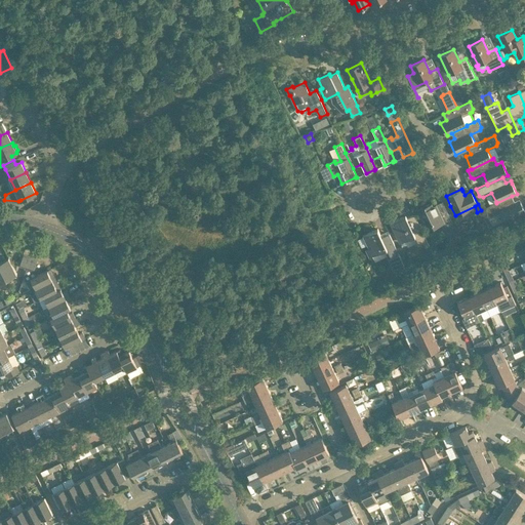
[(524,211),(521,202),(519,199),(514,201),(512,196),(496,203),(496,202),(485,208),(488,214),(491,216),(500,211),(505,221),(524,211)]
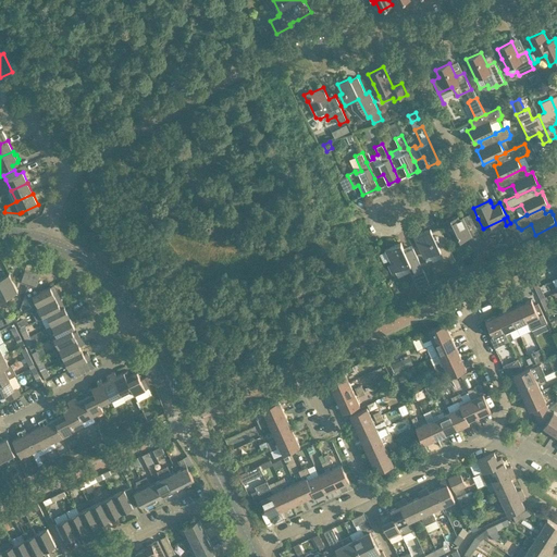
[(489,255),(479,233),(475,226),(471,217),(463,220),(462,217),(459,219),(458,215),(443,222),(452,239),(458,236),(460,240),(469,236),(480,258),(489,255)]
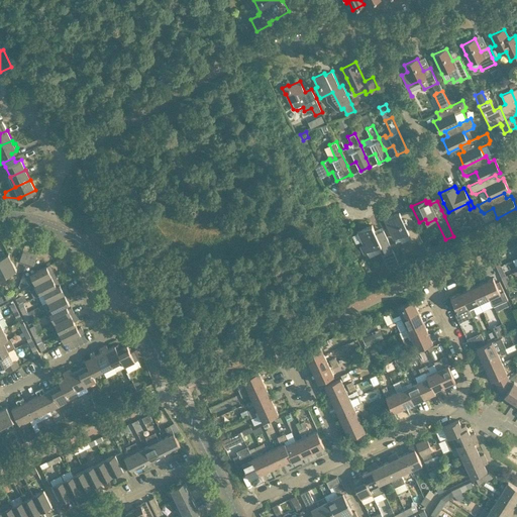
[(423,242),(412,220),(408,211),(401,215),(399,211),(394,214),(384,219),(389,228),(394,238),(408,232),(413,241),(417,239),(419,244),(423,242)]
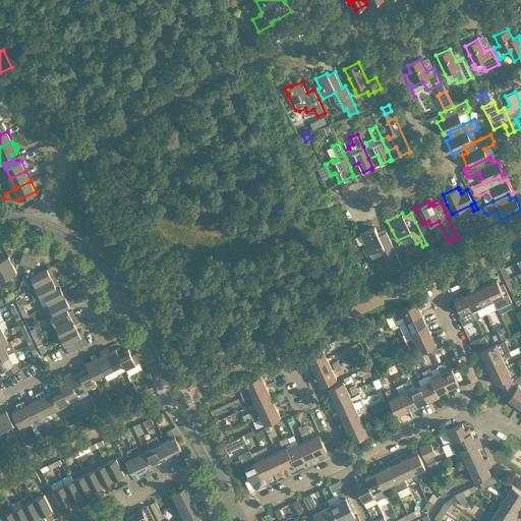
[(374,226),(360,233),(360,235),(364,242),(365,246),(363,247),(366,254),(382,247),(392,269),(391,269),(391,270),(402,265),(386,231),(379,235),(374,226)]
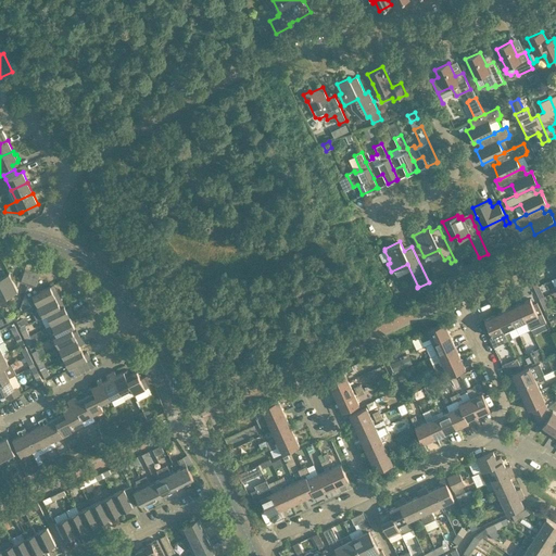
[(28,283),(33,272),(25,268),(21,281),(28,283)]
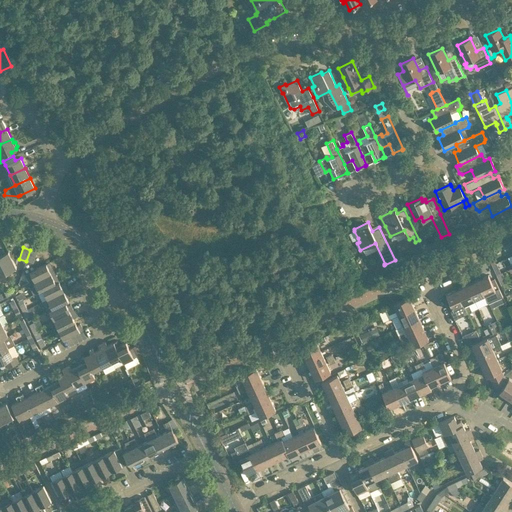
[(3,249),(0,250),(0,258),(6,271),(16,266),(12,258),(8,251),(5,253),(3,249)]
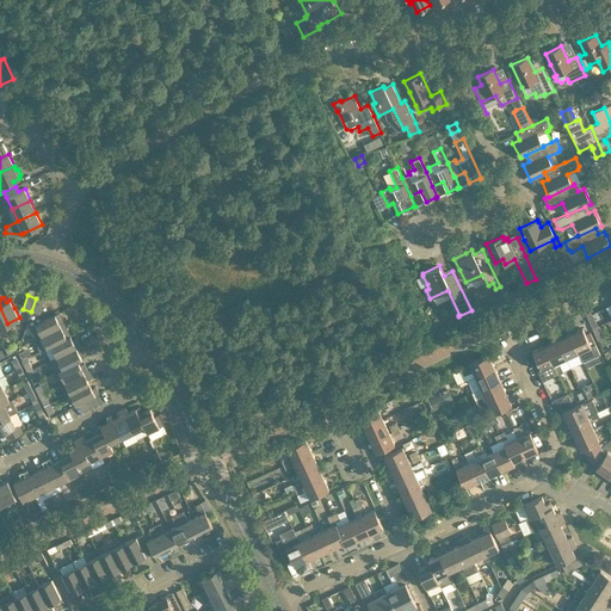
[(31,312),(39,314),(44,301),(36,298),(31,312)]
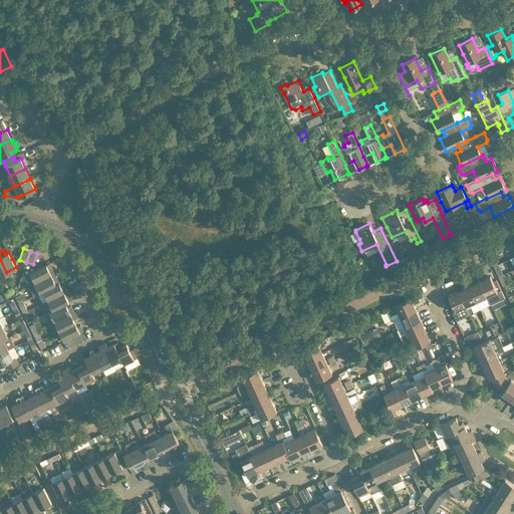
[(46,264),(25,275),(30,285),(54,272),(51,266),(48,268),(46,264)]
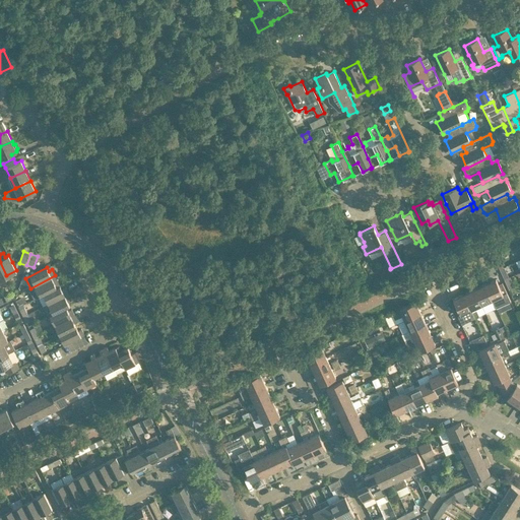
[(30,288),(29,288),(35,299),(44,294),(57,287),(57,286),(55,283),(58,282),(55,275),(30,288)]
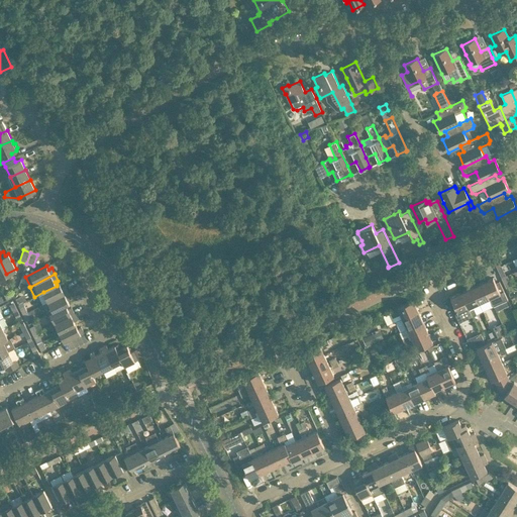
[(499,281),(496,283),(493,277),(483,282),(490,298),(491,300),(493,306),(508,299),(499,281)]
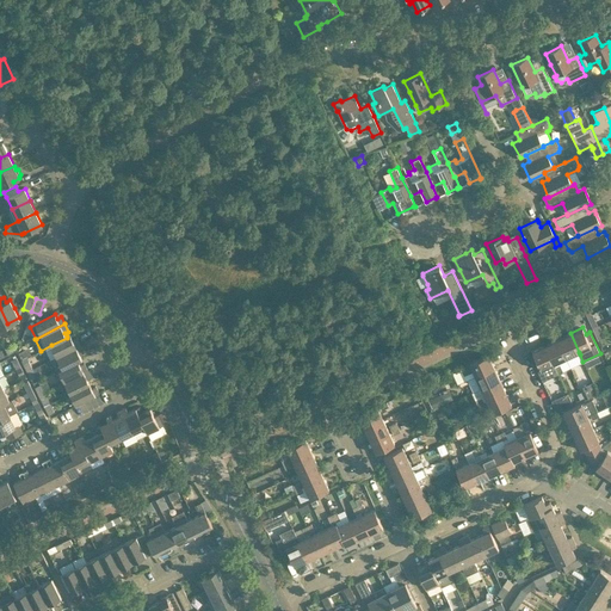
[(579,352),(571,333),(557,339),(566,357),(579,352)]
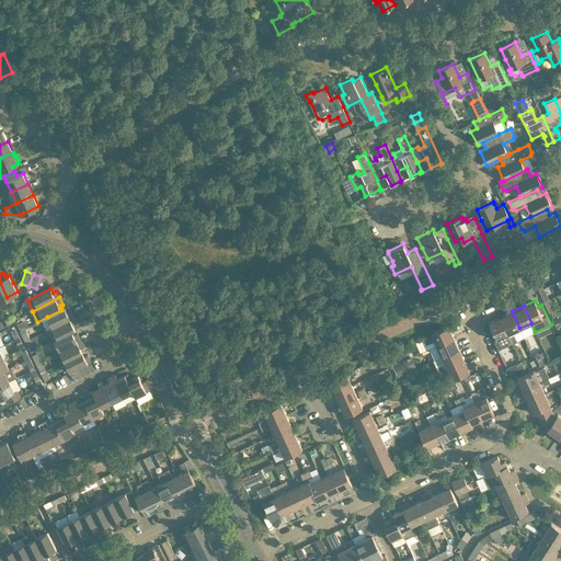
[(67,312),(65,308),(61,309),(61,310),(47,317),(53,328),(73,317),(70,310),(67,312)]
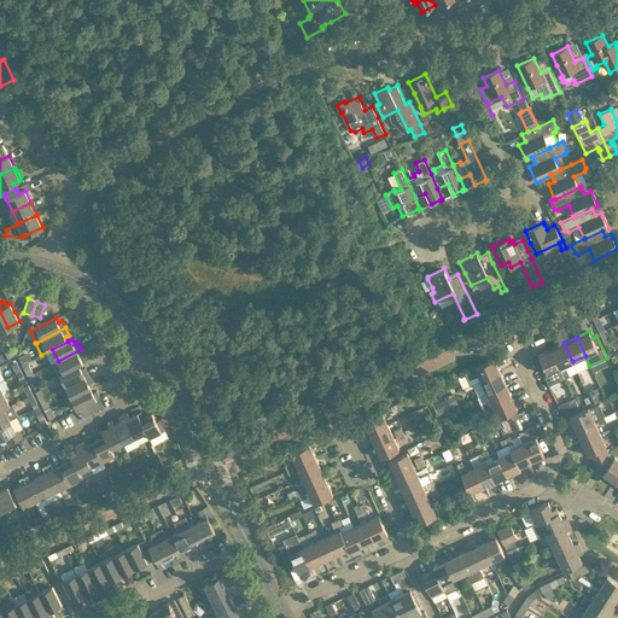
[(572,361),(564,343),(552,349),(560,367),(572,361)]
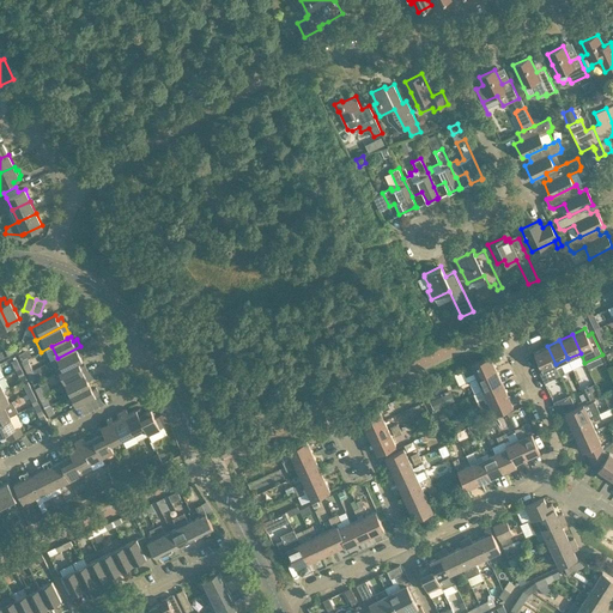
[(84,353),(80,346),(58,358),(62,369),(59,371),(78,362),(79,362),(83,360),(80,356),(84,353)]
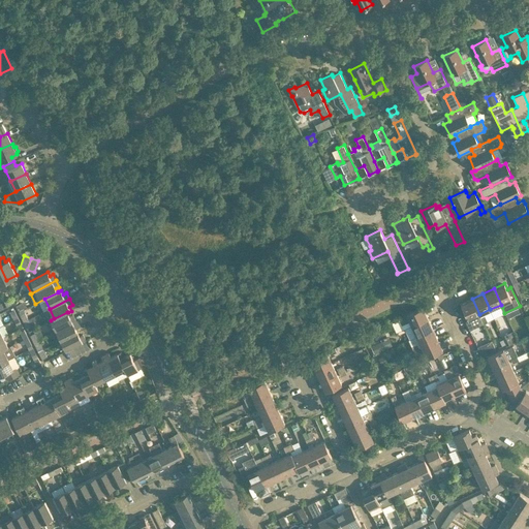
[(472,299),(461,304),(468,319),(466,321),(470,330),(484,323),(484,322),(480,317),(479,314),(472,299)]
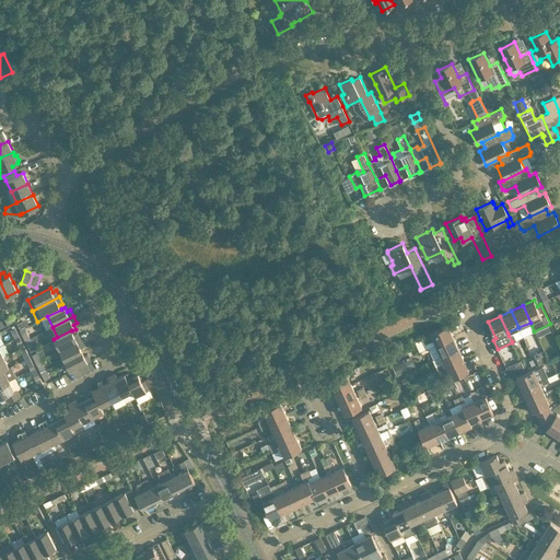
[(447,325),(431,333),(436,343),(453,336),(447,325)]
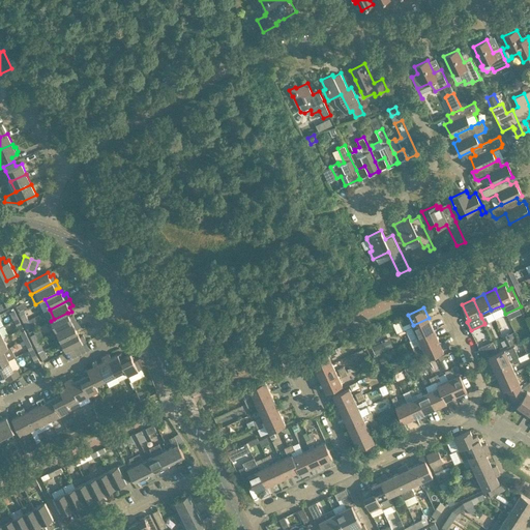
[(24,322),(28,319),(24,310),(19,312),(24,322)]
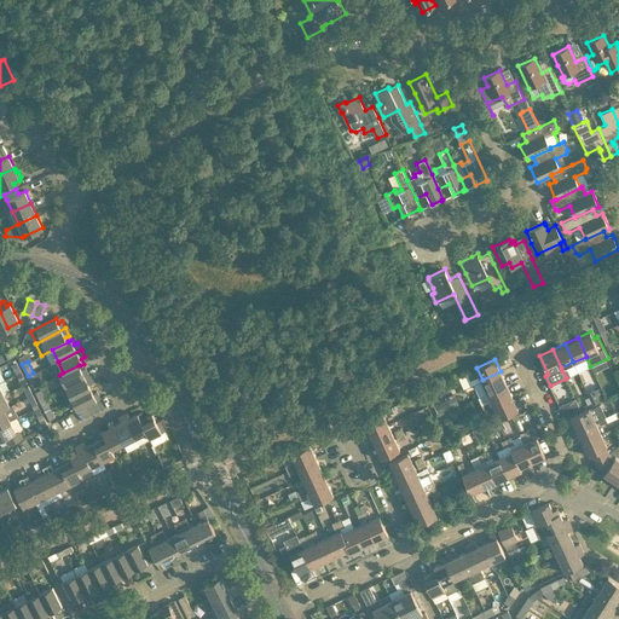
[(65,387),(88,375),(85,368),(81,370),(80,365),(79,365),(59,375),(65,387)]
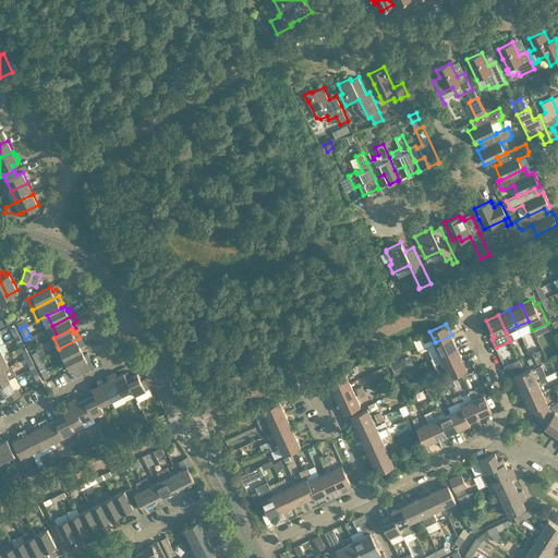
[(19,334),(14,336),(20,347),(24,344),(19,334)]
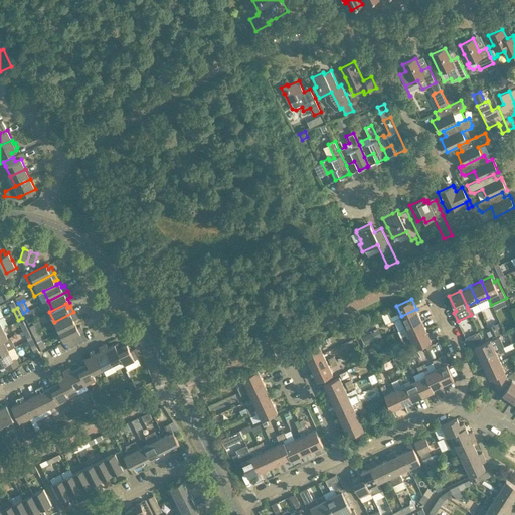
[(421,320),(416,309),(401,316),(405,327),(421,320)]
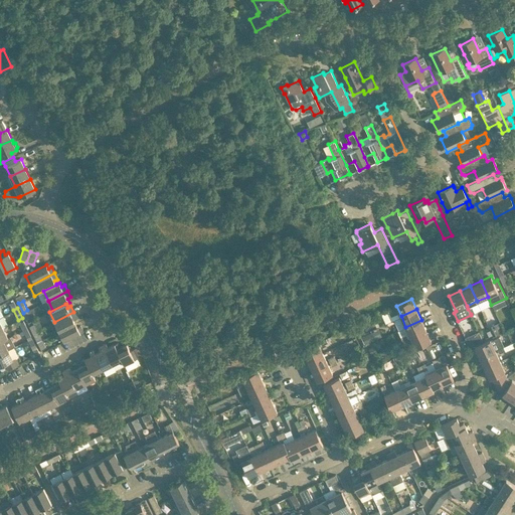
[(77,318),(73,312),(54,322),(59,331),(75,323),(73,320),(77,318)]
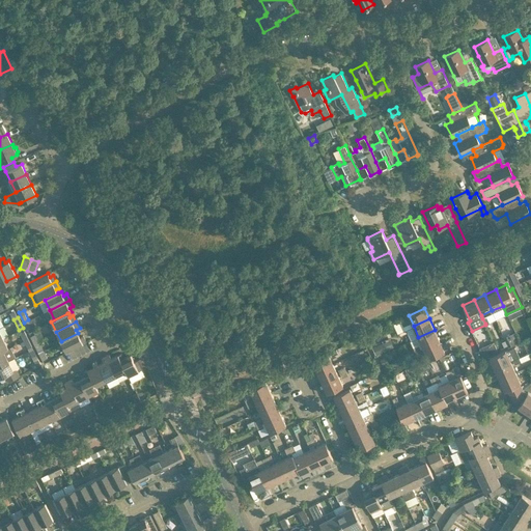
[(439,340),(435,330),(418,337),(423,347),(439,340)]
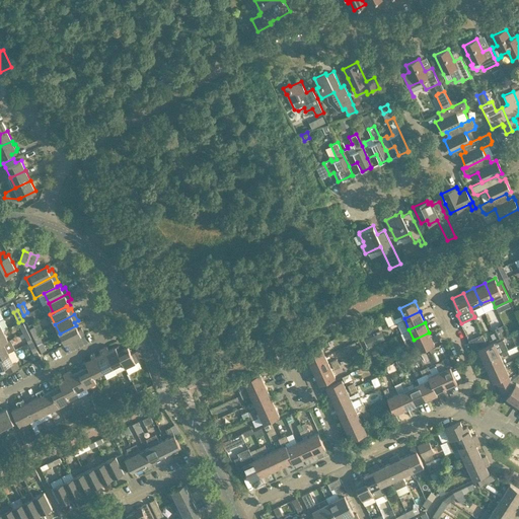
[(78,329),(76,325),(60,334),(65,344),(84,335),(81,327),(78,329)]
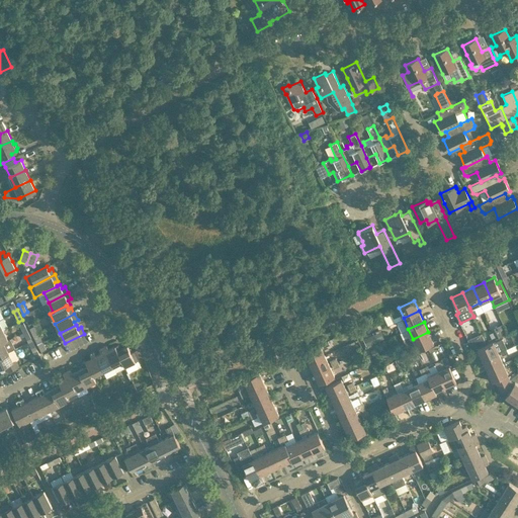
[(495,328),(500,337),(507,334),(503,325),(495,328)]
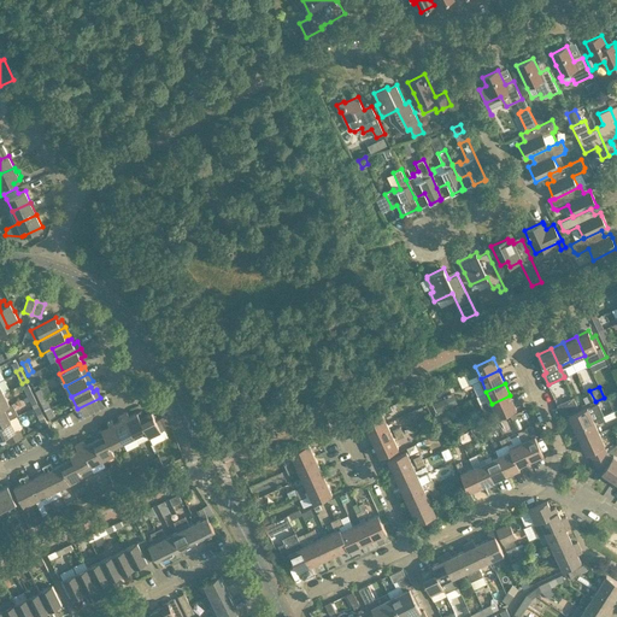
[(516,409),(510,395),(492,404),(498,417),(516,409)]
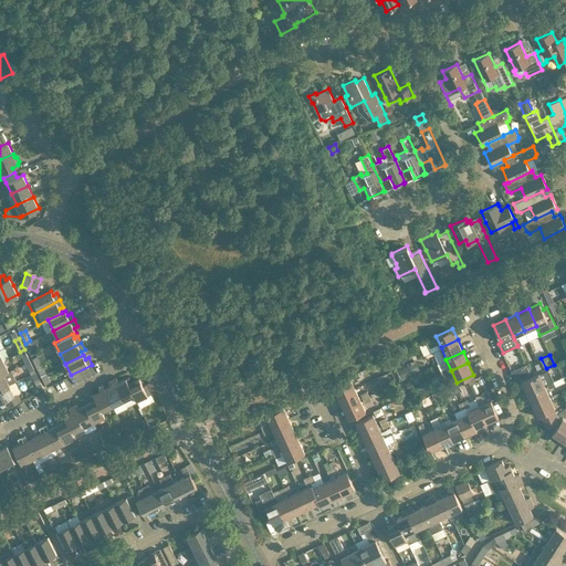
[(526,365),(512,373),(515,380),(531,374),(526,365)]
